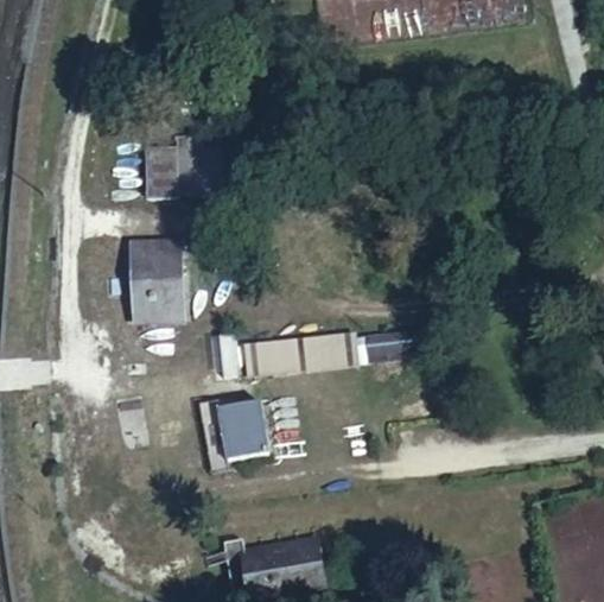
[(157,130),(145,130),(145,195),(177,194),(223,192),(221,130),(176,133),(176,145),(172,145),(173,128),(161,130),(161,146),(158,145),(157,130)]
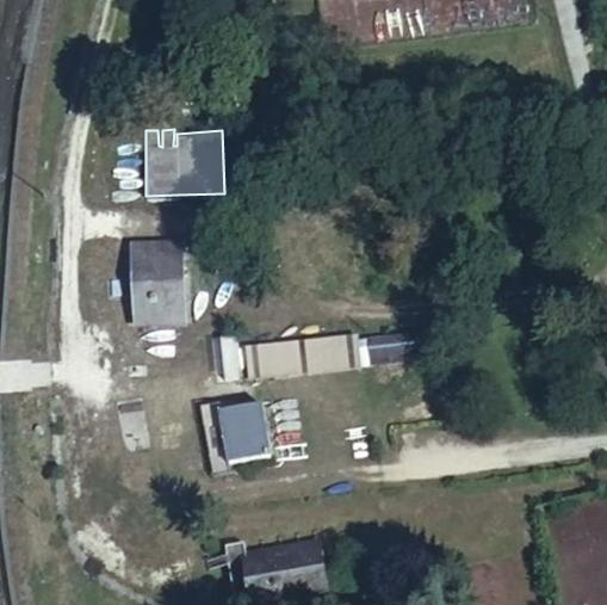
[(179,241),(156,242),(156,259),(132,260),(135,320),(183,319),(179,241)]
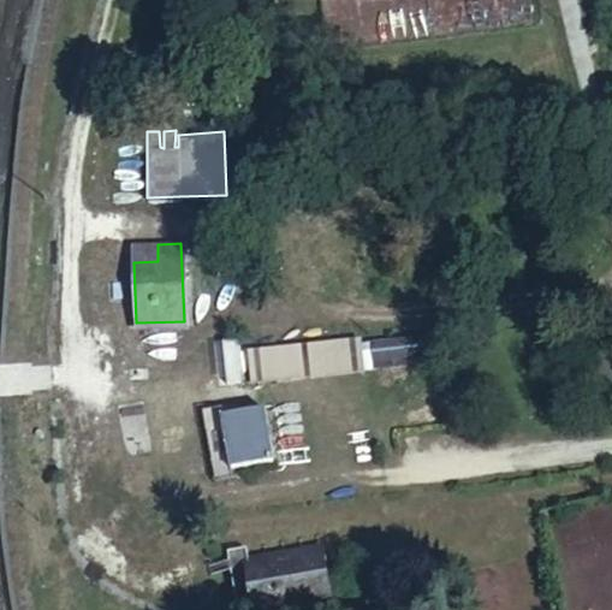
[(158,244),(134,246),(134,262),(158,261),(158,244)]
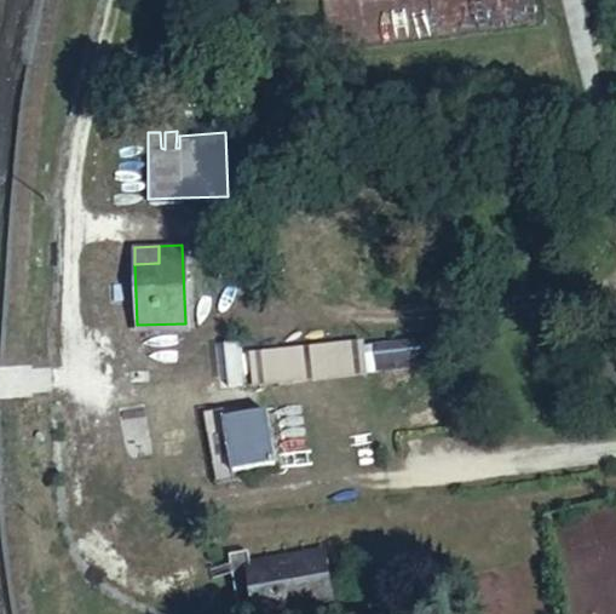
[(425,334),(372,340),(374,367),(427,361),(425,334)]
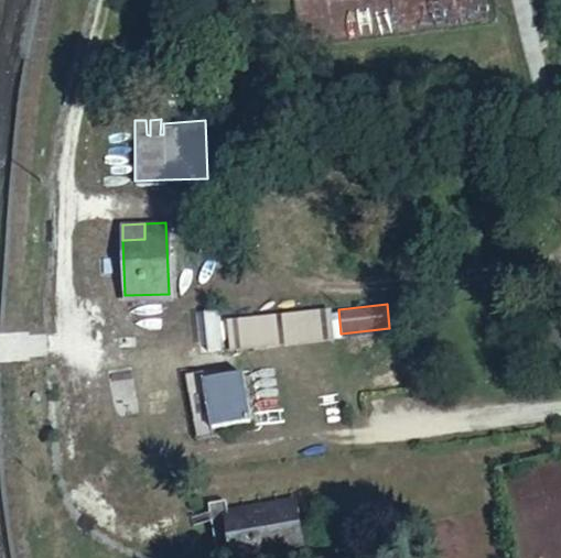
[(328,307),(227,318),(229,345),(331,334),(328,307)]
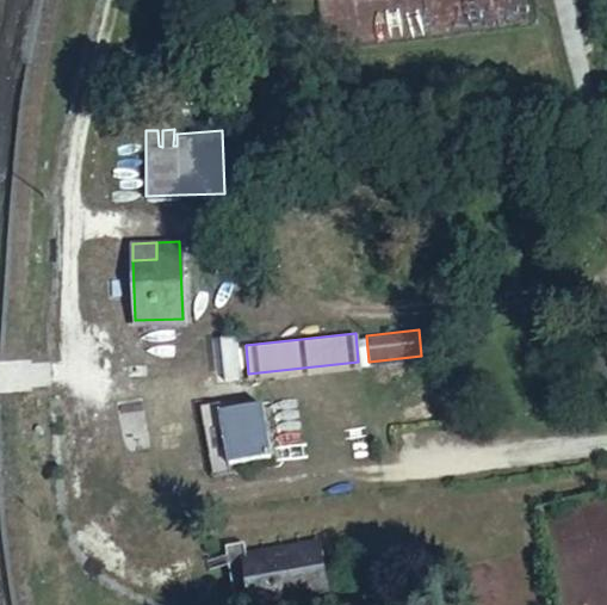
[(229,344),(202,347),(202,360),(231,357),(229,344)]
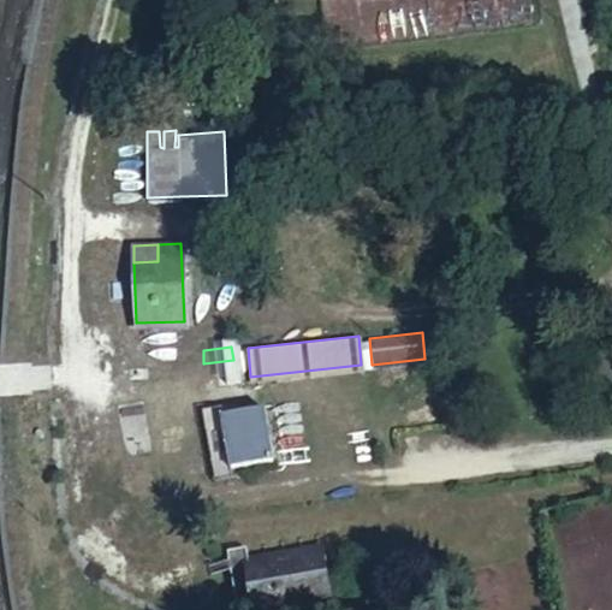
[(219,403),(201,407),(214,478),(231,474),(230,465),(224,431),(238,428),(235,410),(220,414),(219,403)]
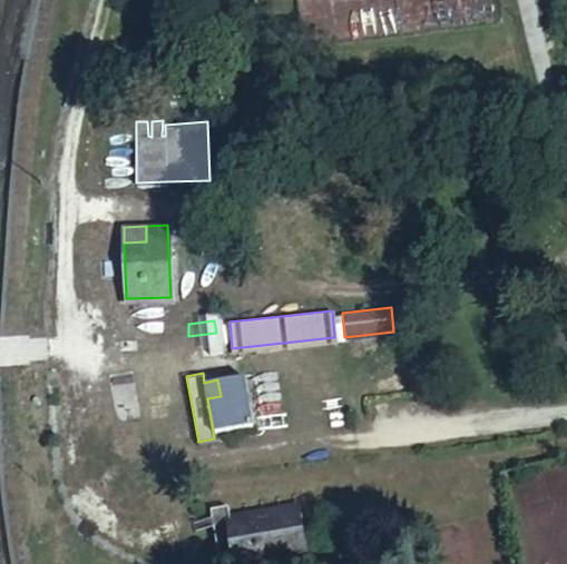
[(253,423),(243,375),(217,379),(221,396),(207,398),(213,429),(253,423)]
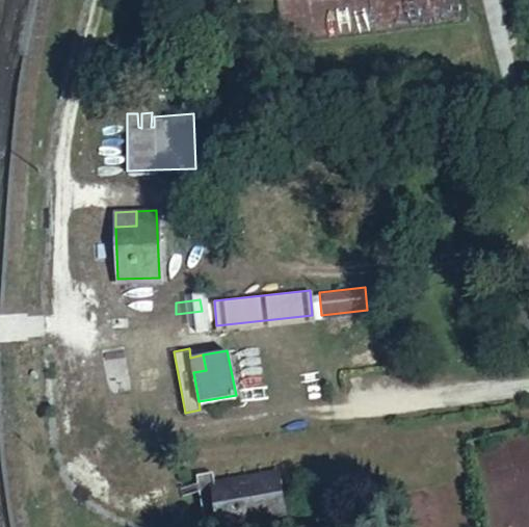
[(281,466),(209,478),(217,526),(272,526),(288,524),(281,466)]
